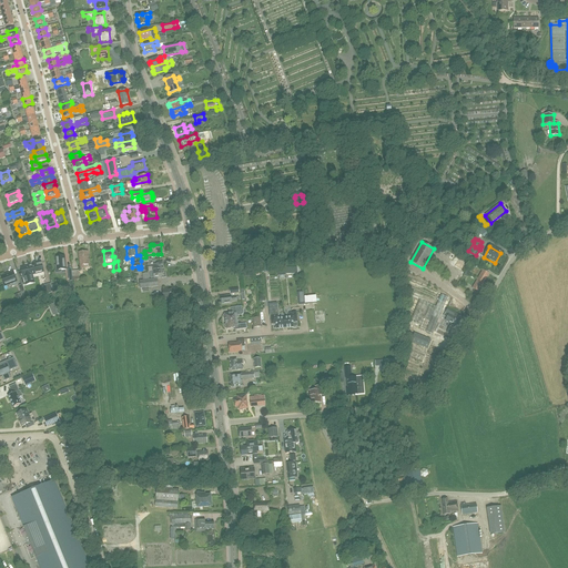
[(88,257),(87,252),(79,252),(81,270),(84,269),(84,265),(90,264),(89,257),(88,257)]
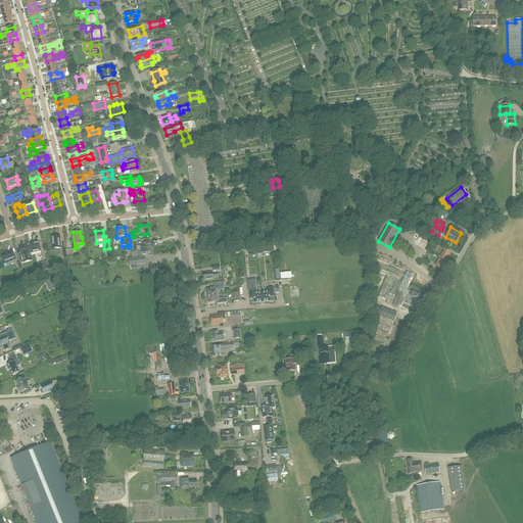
[(56,248),(60,248),(59,236),(51,237),(52,244),(50,244),(51,250),(56,250),(56,248)]
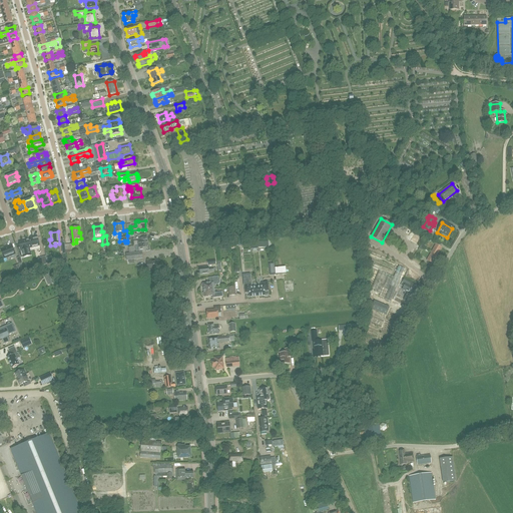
[(38,237),(34,238),(33,237),(30,238),(19,241),(20,244),(16,245),(20,257),(21,259),(32,255),(30,248),(40,245),(38,237)]
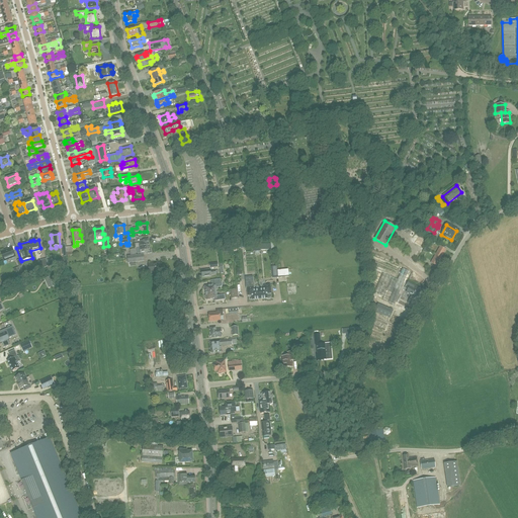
[(145,248),(149,247),(149,240),(140,241),(140,240),(139,240),(138,240),(138,241),(138,242),(139,242),(139,243),(135,244),(135,248),(137,247),(137,248),(145,247),(145,248)]
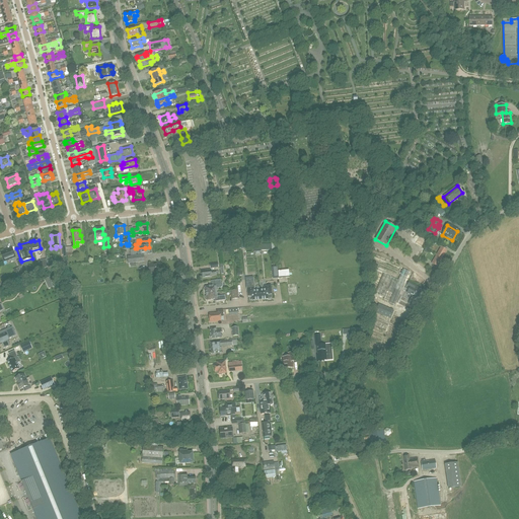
[(445,249),(447,246),(447,245),(443,243),(443,244),(437,240),(435,244),(441,247),(432,264),(437,267),(447,250),(445,249)]
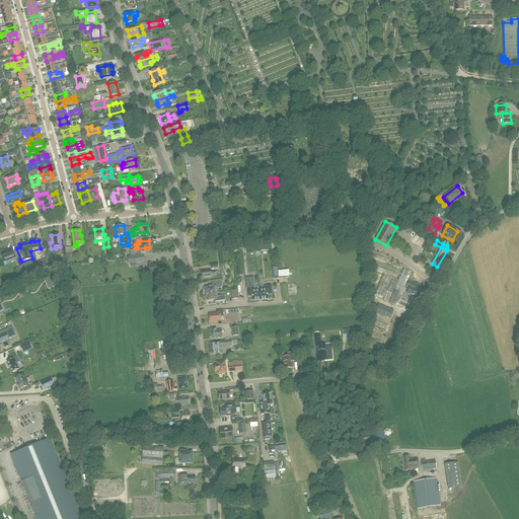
[(272,244),(254,245),(254,250),(255,252),(255,254),(256,254),(260,254),(260,253),(260,251),(261,250),(272,249),(272,244)]
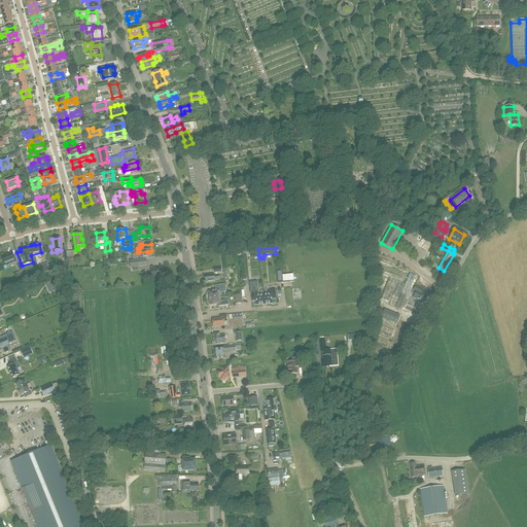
[(12,252),(1,256),(4,266),(10,262),(11,266),(16,264),(15,260),(12,252)]
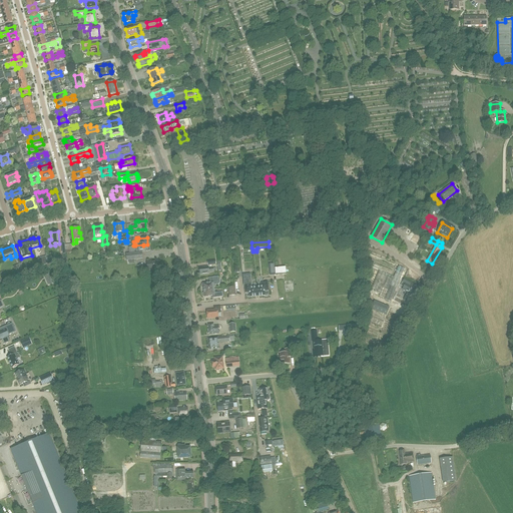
[(128,261),(134,260),(143,259),(142,251),(125,253),(126,261),(128,261)]
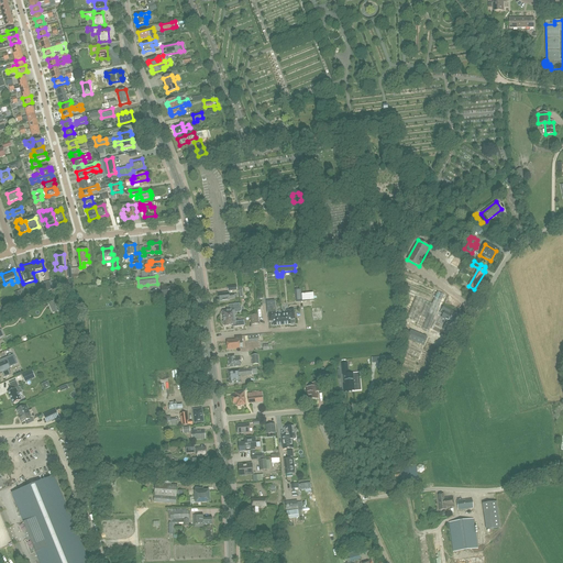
[(175,297),(174,295),(175,295),(174,286),(162,288),(162,297),(169,296),(170,298),(174,298),(175,297)]
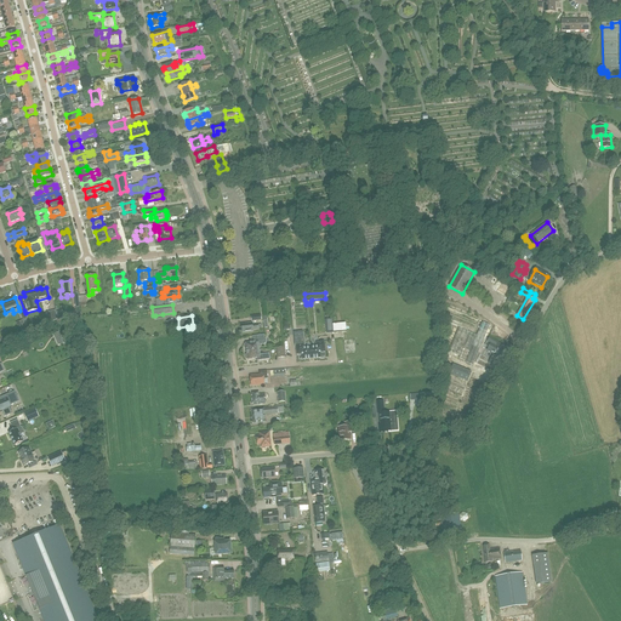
[(332,324),(332,319),(325,320),(326,334),(334,332),(343,332),(343,330),(347,329),(346,323),(332,324)]
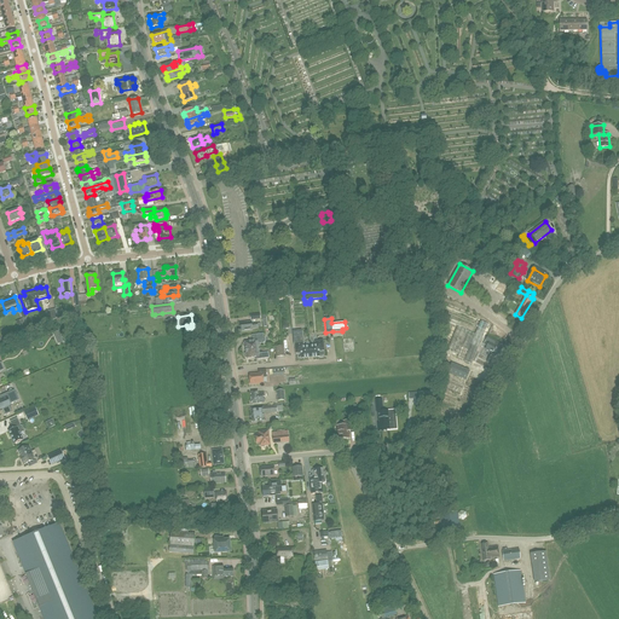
[(301,330),(293,331),(294,342),(295,342),(296,353),(301,353),(301,358),(311,357),(310,346),(304,346),(301,330)]
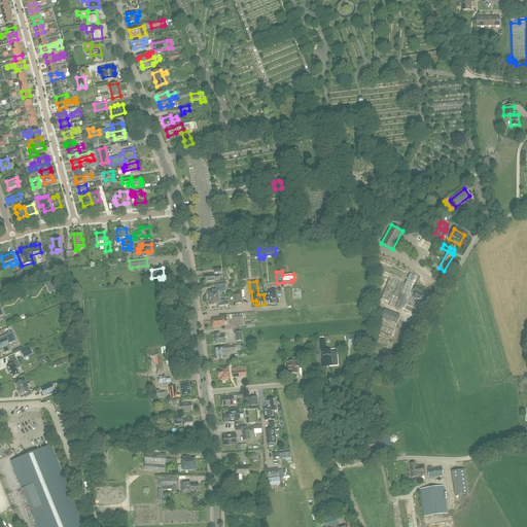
[(391,287),(385,299),(392,302),(396,294),(400,296),(405,289),(397,285),(395,289),(391,287)]
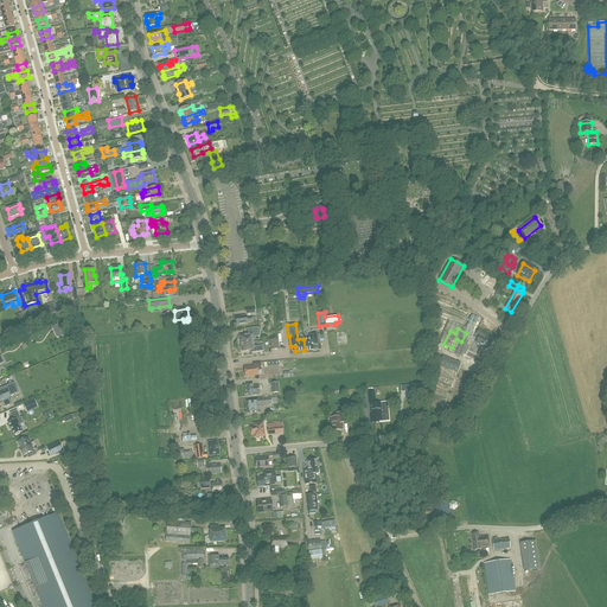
[(489,350),(492,343),(484,338),(486,334),(478,330),(475,334),(479,336),(475,343),(489,350)]
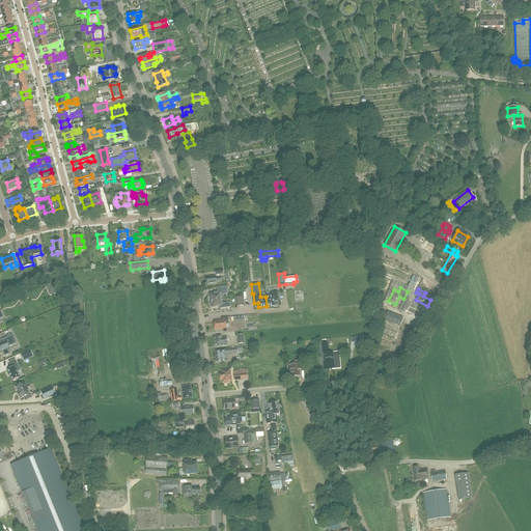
[(211,300),(222,299),(221,295),(226,294),(228,291),(227,289),(219,290),(219,291),(211,292),(210,292),(210,294),(208,294),(210,298),(211,298),(211,300)]
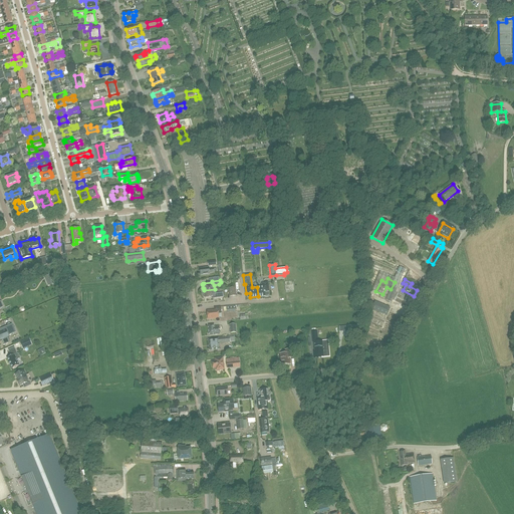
[(263,286),(257,287),(258,296),(265,296),(265,291),(269,291),(268,283),(263,284),(263,286)]
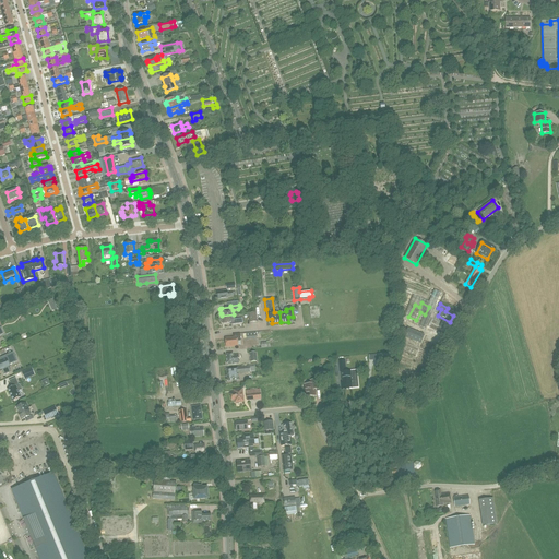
[(234,314),(222,316),(222,319),(221,319),(222,323),(223,323),(223,324),(224,323),(233,322),(233,324),(244,323),(242,318),(234,319),(234,314)]
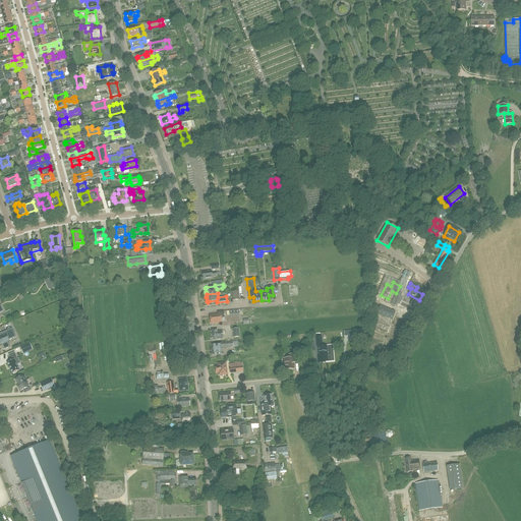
[(396,295),(392,304),(397,306),(401,298),(396,295)]
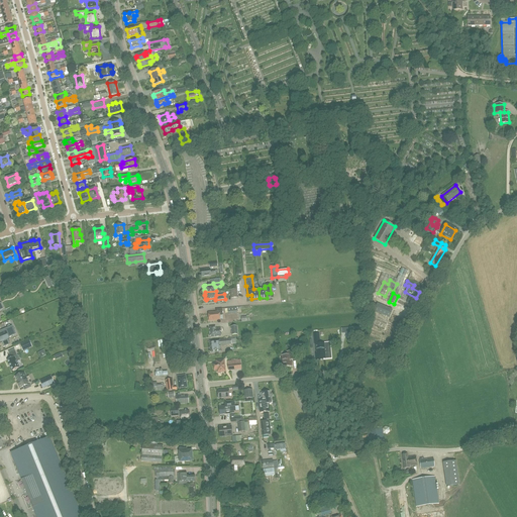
[(209,321),(220,320),(220,316),(223,316),(222,309),(216,309),(216,313),(208,313),(209,321)]
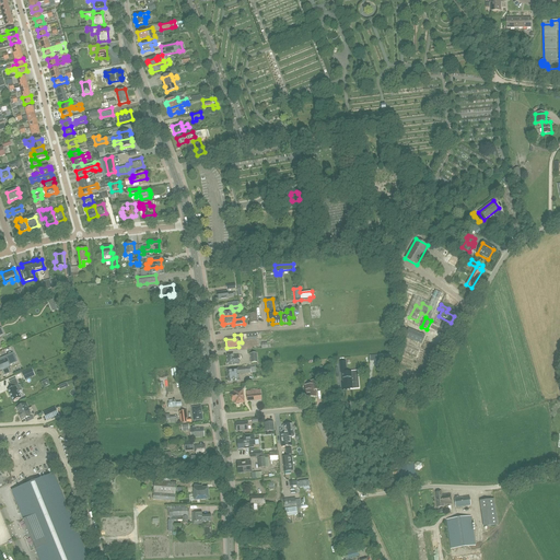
[(416,342),(413,347),(417,349),(413,354),(419,358),(417,360),(423,363),(426,360),(427,358),(428,357),(428,356),(429,353),(431,350),(427,348),(426,347),(420,343),(419,345),(416,342)]
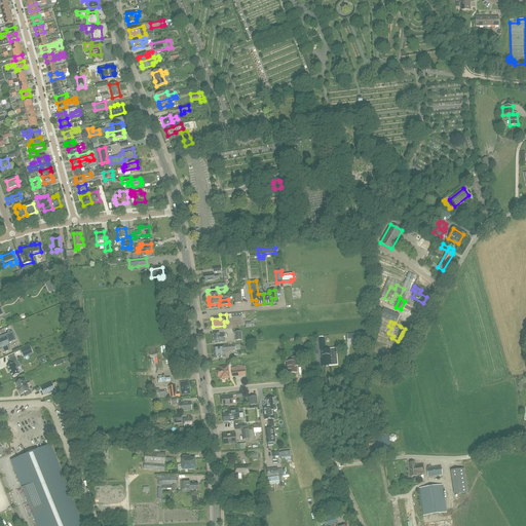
[(8,346),(9,346),(7,341),(10,340),(11,339),(11,340),(12,340),(15,339),(14,336),(14,334),(13,335),(12,332),(0,337),(0,348),(2,348),(4,350),(3,351),(4,353),(6,352),(6,351),(9,350),(8,346)]
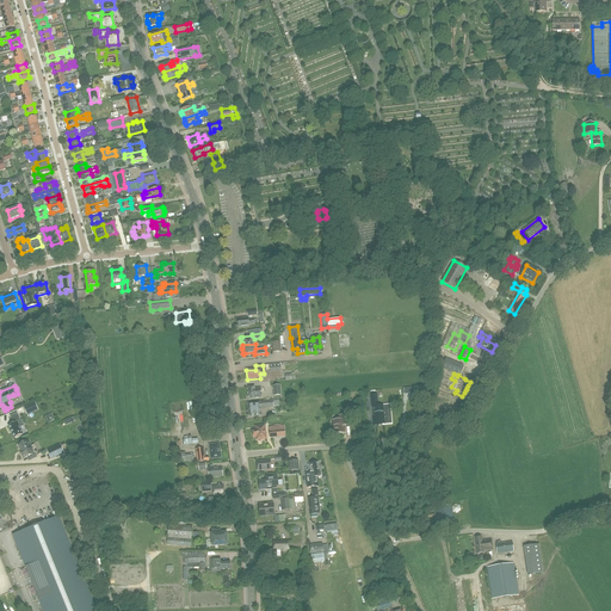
[(254,388),(254,386),(248,387),(250,399),(261,397),(260,387),(254,388)]
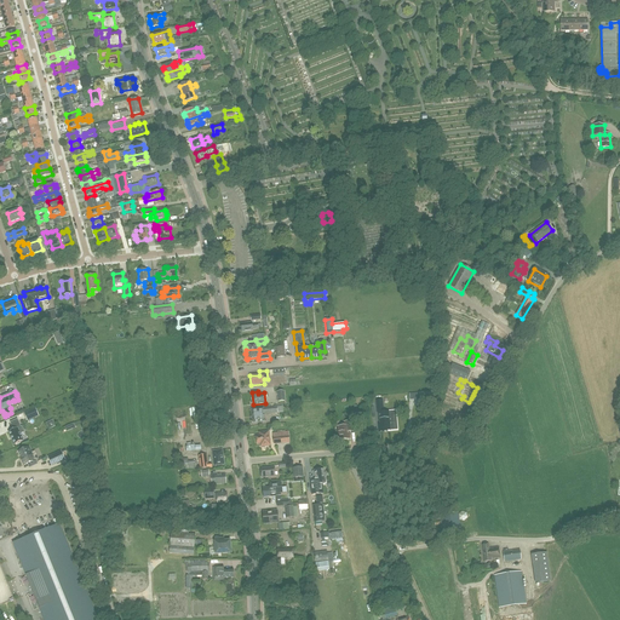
[(379,431),(391,430),(391,429),(396,429),(395,415),(390,415),(389,412),(384,412),(383,400),(377,401),(378,413),(379,424),(378,424),(379,431)]
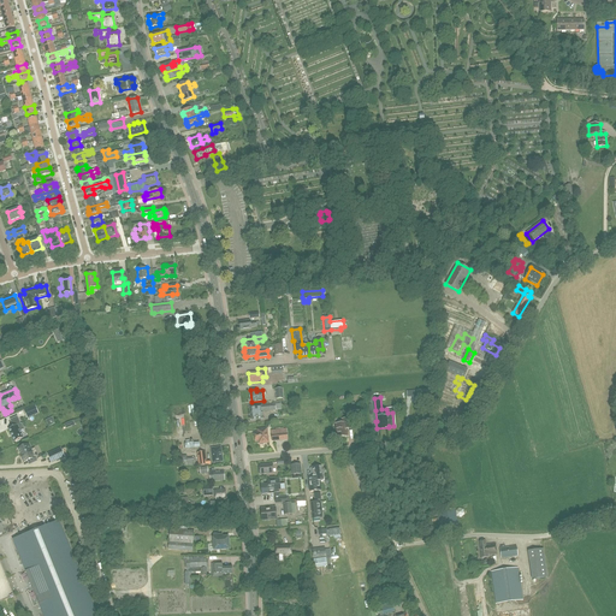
[(252,420),(264,419),(262,412),(276,410),(274,403),(262,404),(262,406),(250,407),(252,420)]
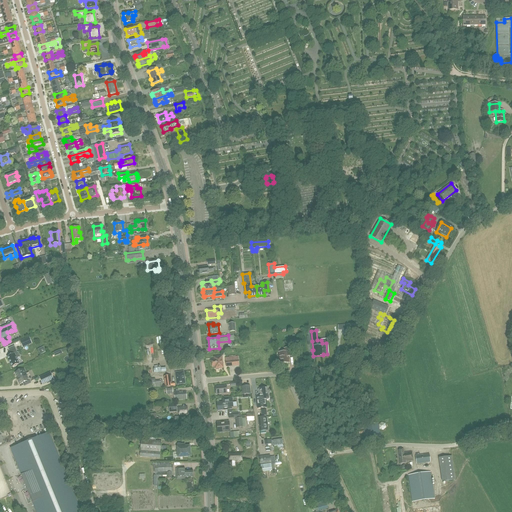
[(23,347),(32,343),(29,337),(20,341),(23,347)]
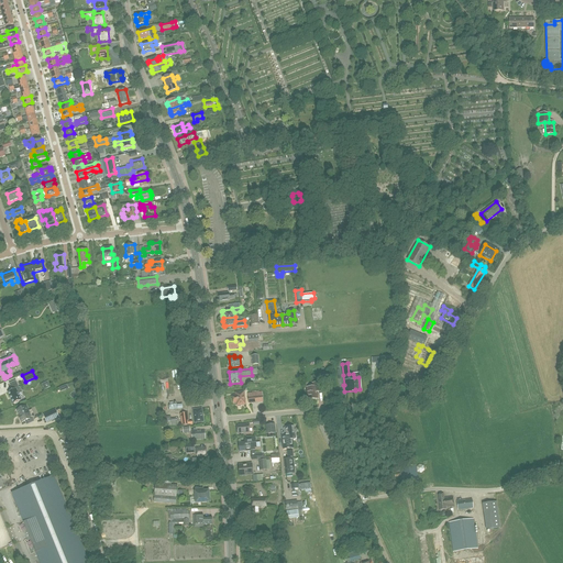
[(13,390),(8,393),(13,404),(21,400),(19,394),(15,389),(19,387),(15,381),(9,384),(11,387),(13,390)]
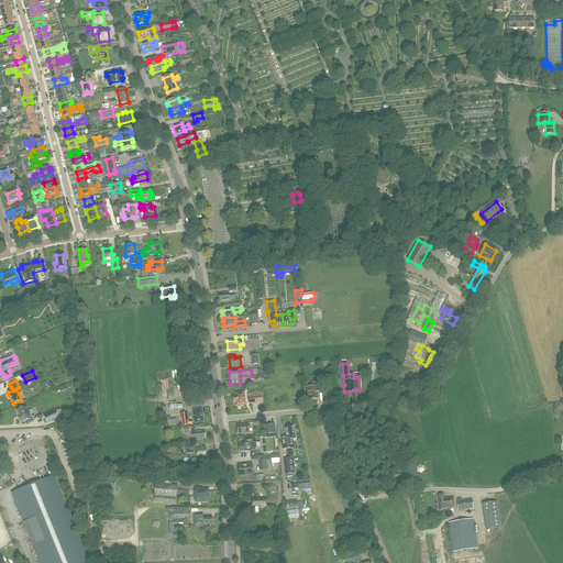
[(307,387),(308,399),(318,399),(317,392),(321,392),(320,382),(312,383),(312,387),(307,387)]
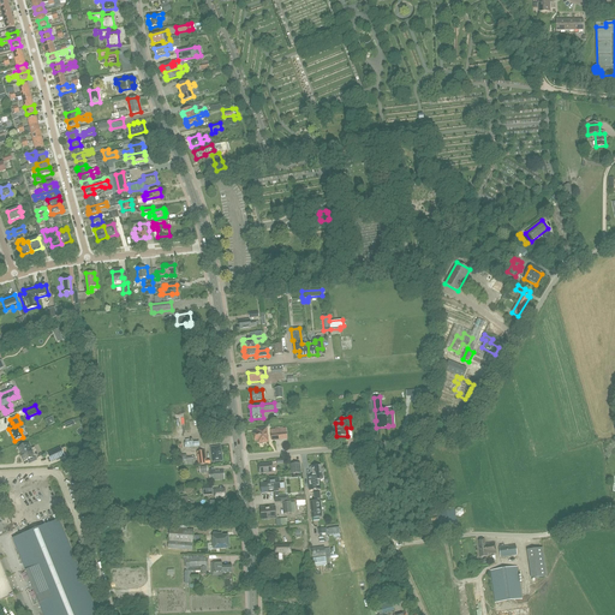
[(268,442),(267,428),(257,429),(258,431),(255,431),(255,441),(258,441),(258,443),(260,443),(260,445),(263,443),(263,442),(268,442)]
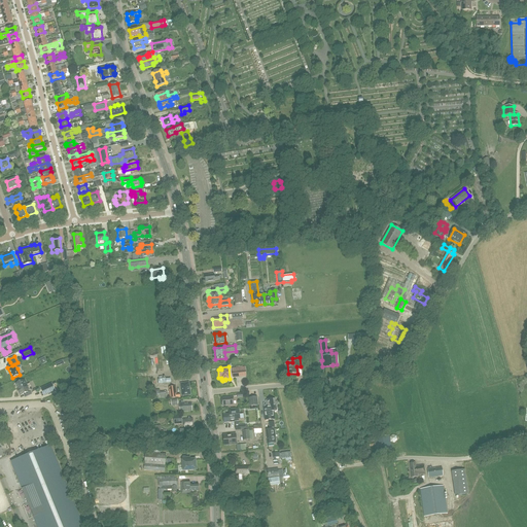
[(233,378),(246,376),(245,366),(232,367),(232,372),(233,378)]
